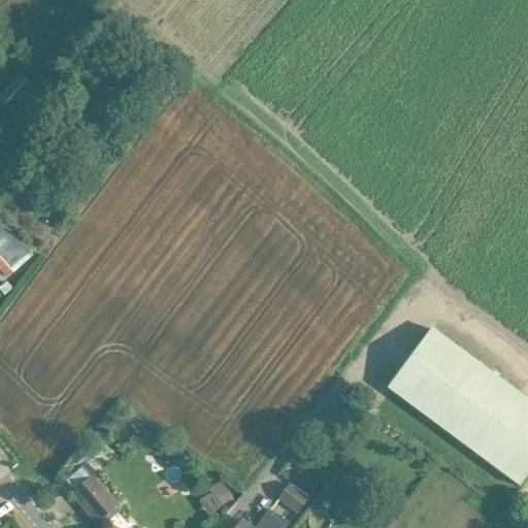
[(37,93),(18,75),(0,93),(0,103),(14,118),(37,93)]
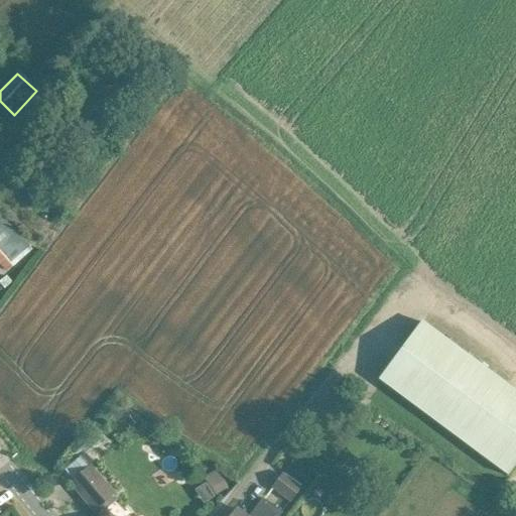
[(0,267),(4,273),(30,251),(0,215),(0,267)]
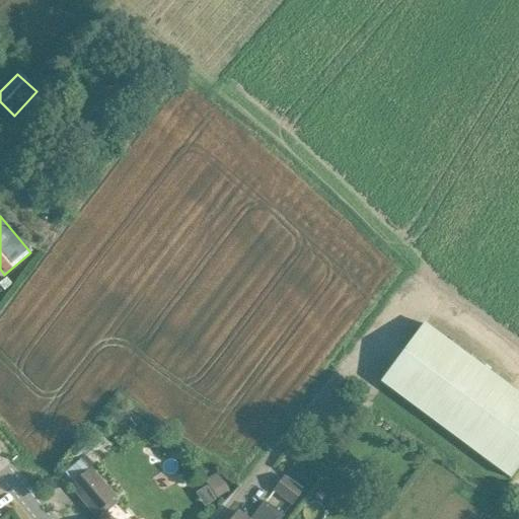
[(10,285),(5,279),(0,282),(0,288),(3,292),(10,285)]
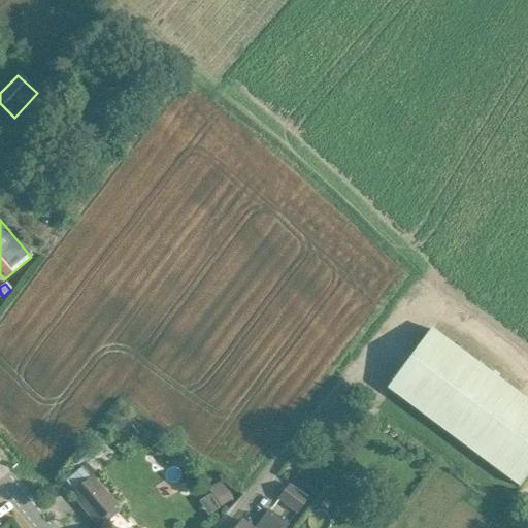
[(527,400),(431,329),(387,389),(519,487),(527,473),(527,400)]
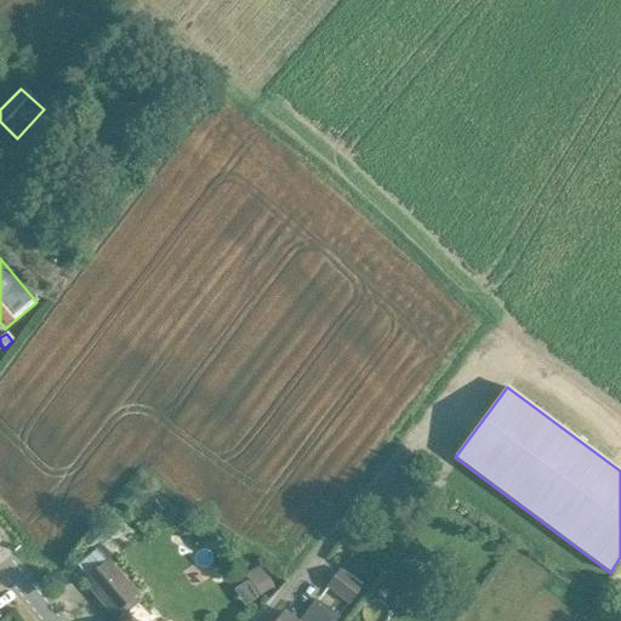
[(107,564),(96,552),(75,568),(86,581),(84,584),(113,617),(137,597),(108,563),(107,564)]
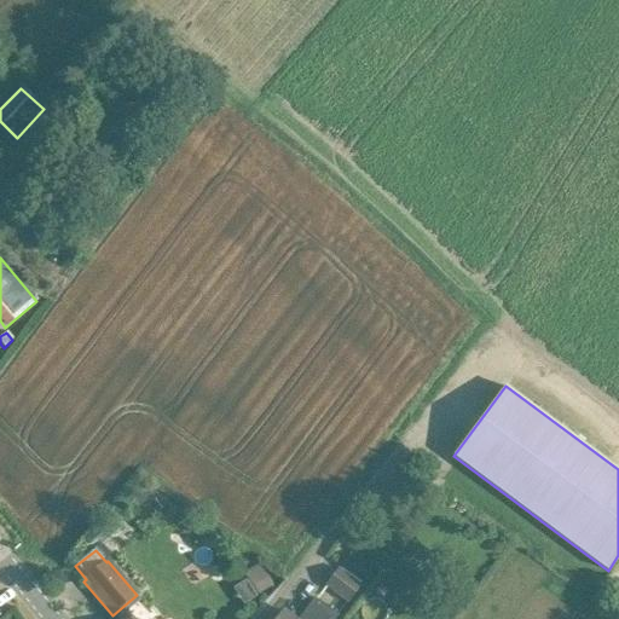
[(347,602),(359,588),(357,585),(337,571),(327,586),(347,602)]
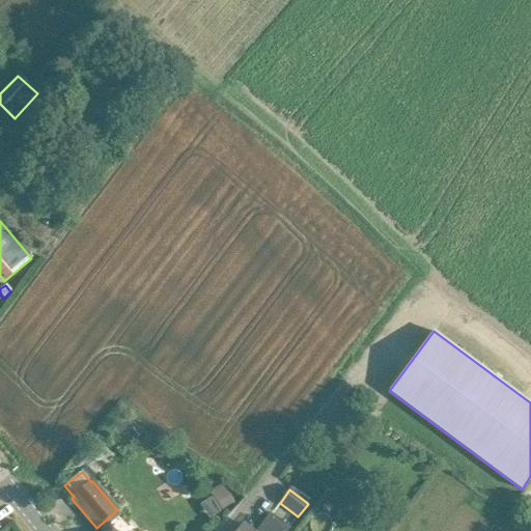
[(251,530),(243,525),(238,530),(287,530),(289,529),(270,514),(260,527),(262,529),(260,530),(251,530)]
